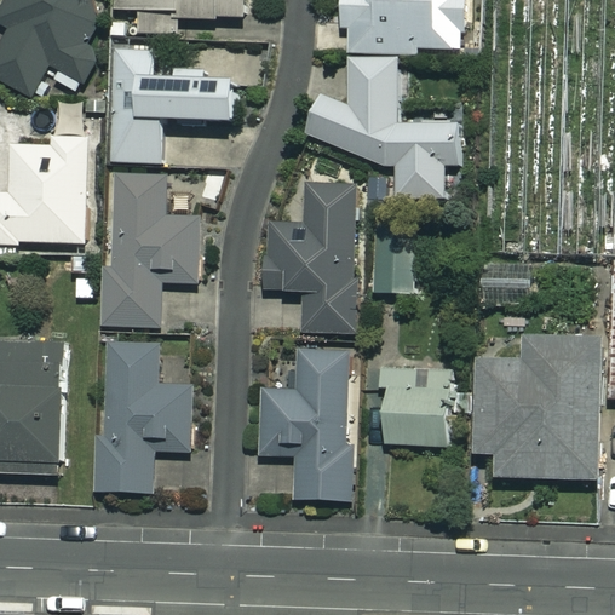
[(0,82),(32,99),(50,67),(84,85),(99,56),(85,49),(109,3),(104,0),(0,0),(0,26),(0,82)]
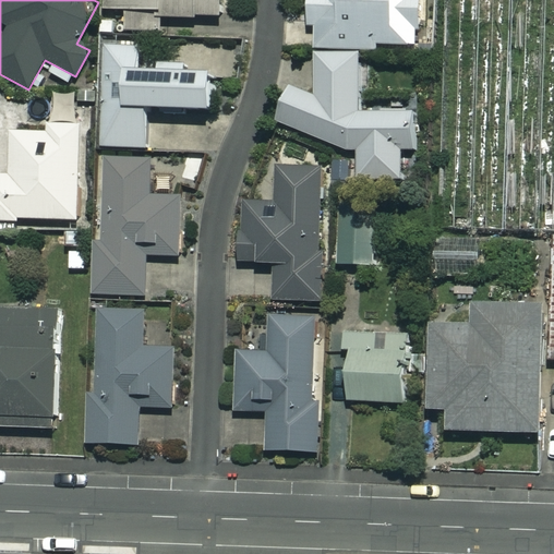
[(103,0),(104,9),(122,9),(123,29),(160,28),(159,16),(224,15),(223,0),(103,0)]
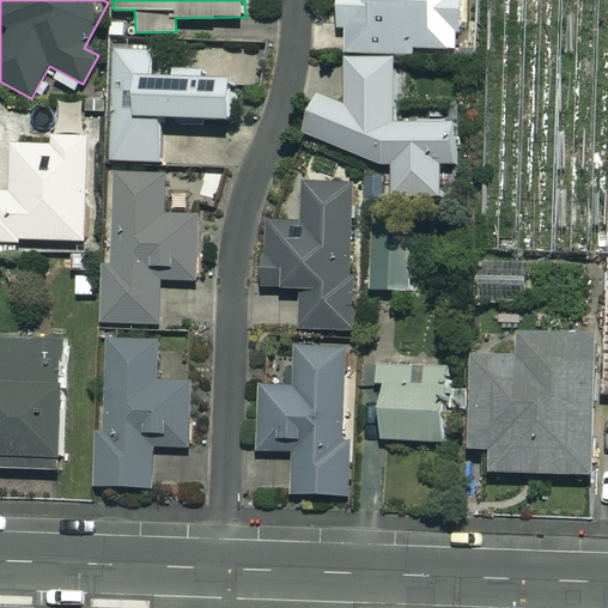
[(341,55),(390,55),(390,50),(457,49),(456,0),(334,0),(335,26),(341,26),(341,55)]
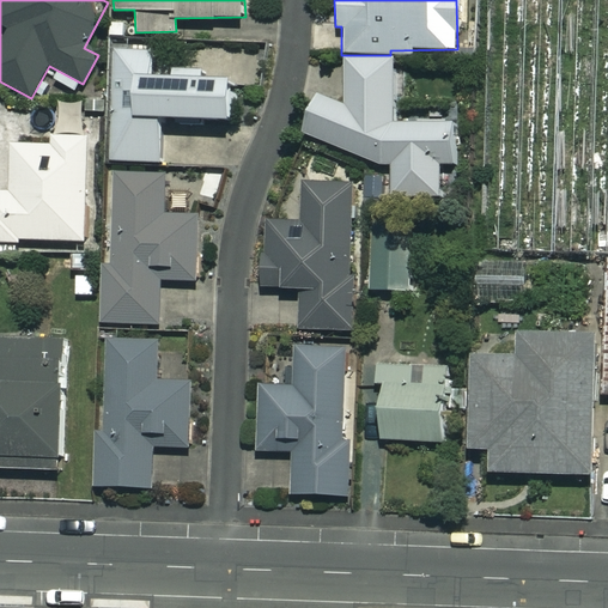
[(151,50),(113,49),(110,159),(159,160),(160,120),(229,121),(230,68),(171,67),(170,80),(151,80),(151,50)]
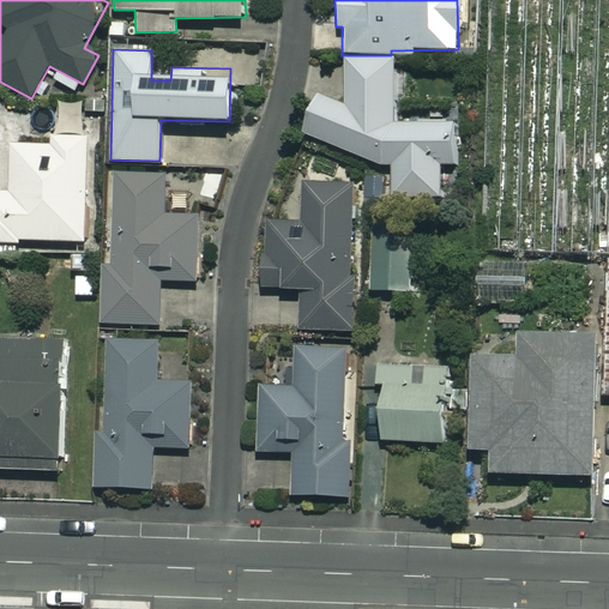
[(391,55),(342,55),(343,106),(314,94),(299,132),(390,168),(390,198),(435,198),(435,162),(452,162),(452,120),(392,120),(391,55)]
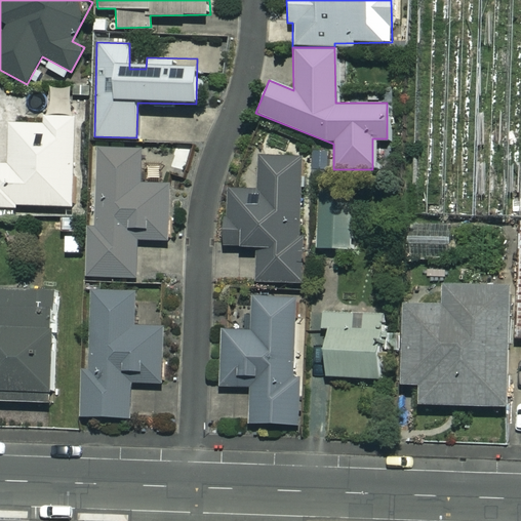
[(72,117),(41,117),(41,122),(7,122),(6,162),(0,162),(0,204),(72,204),(72,117)]
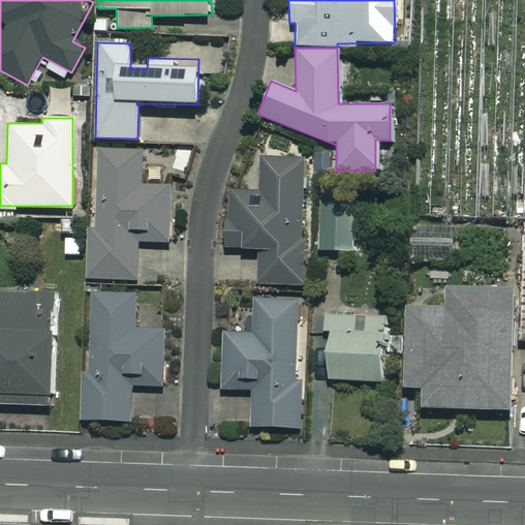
[(141,150),(95,148),(92,228),(87,228),(85,277),(134,279),(135,240),(167,241),(170,185),(139,184),(141,150)]
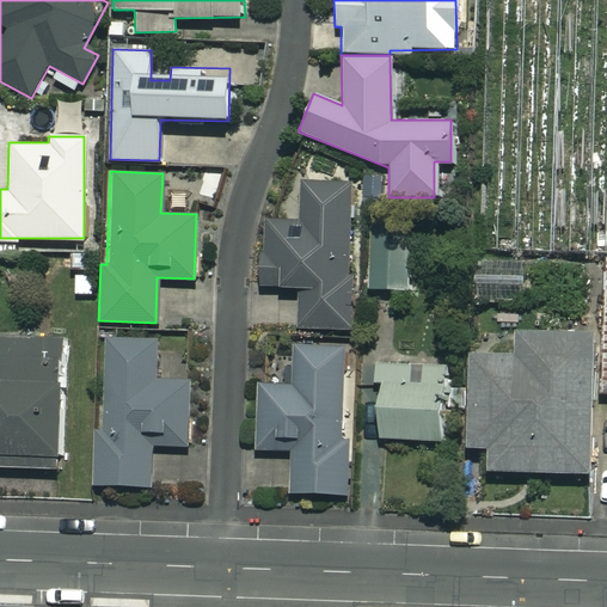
[(348,182),(298,182),(296,220),(261,220),(261,287),(295,287),(294,326),(345,327),(348,182)]
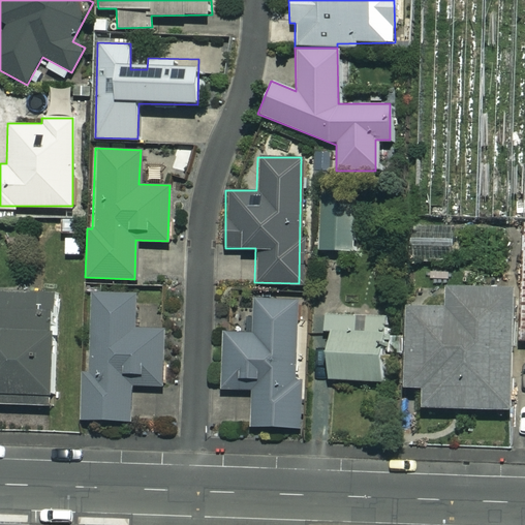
[(356,191),(319,189),(316,248),(352,250),(356,191)]
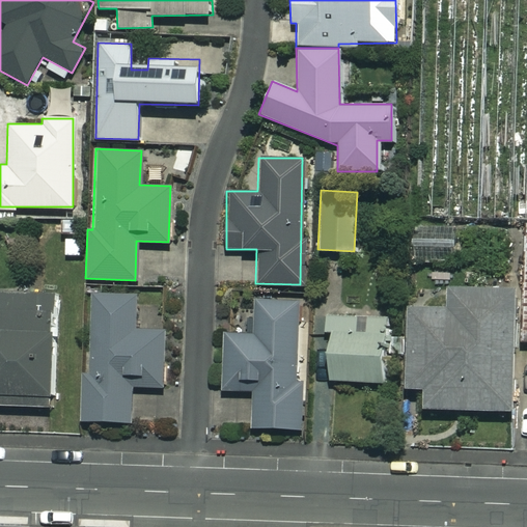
[(453,223),(411,223),(411,260),(453,260),(453,223)]
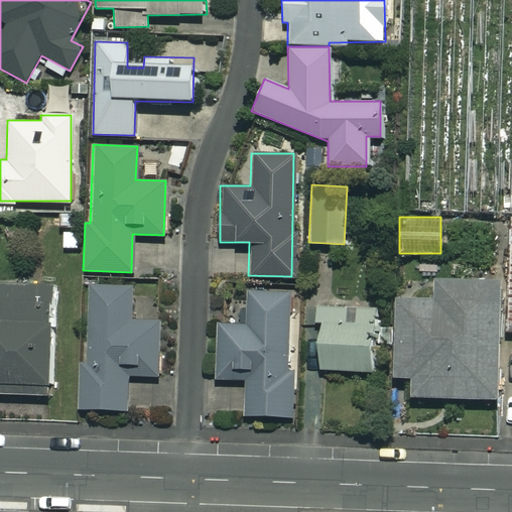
[(57,285),(0,283),(0,393),(53,395),(57,285)]
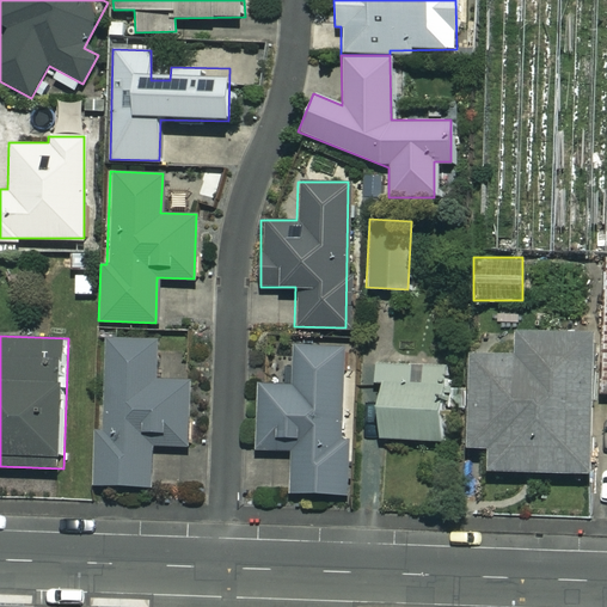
[(153,380),(155,338),(102,337),(98,427),(93,425),(91,484),(146,486),(148,443),(183,445),(185,381),(153,380)]
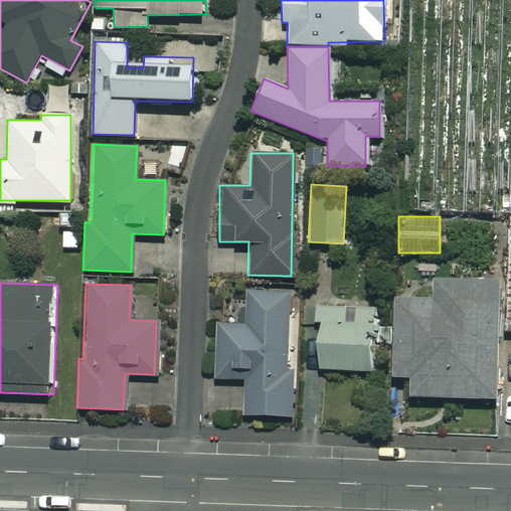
[(286,290),(244,291),(245,323),(213,324),(214,378),(242,378),(243,415),(289,414),(286,290)]
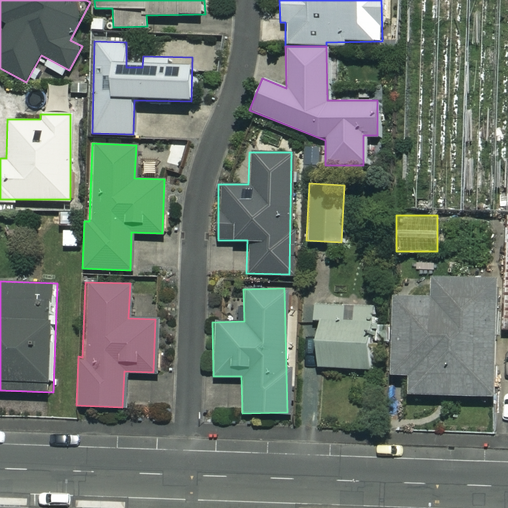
[(495,290),(431,288),(431,306),(392,305),(390,383),(407,383),(406,402),(491,404),(495,290)]
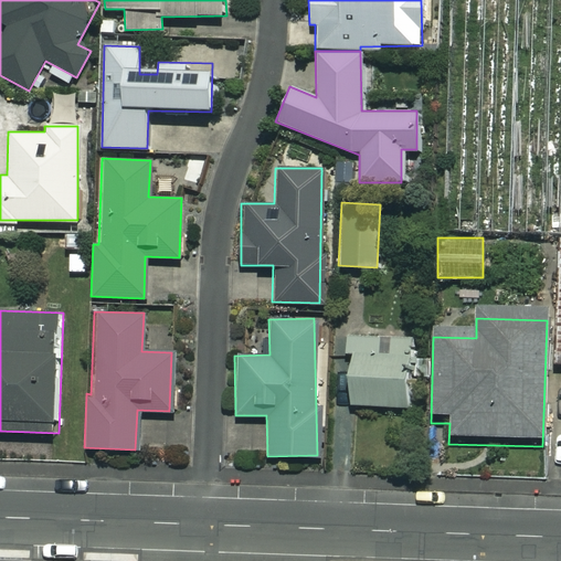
[(348,404),(410,405),(410,329),(342,328),(341,355),(350,355),(348,404)]
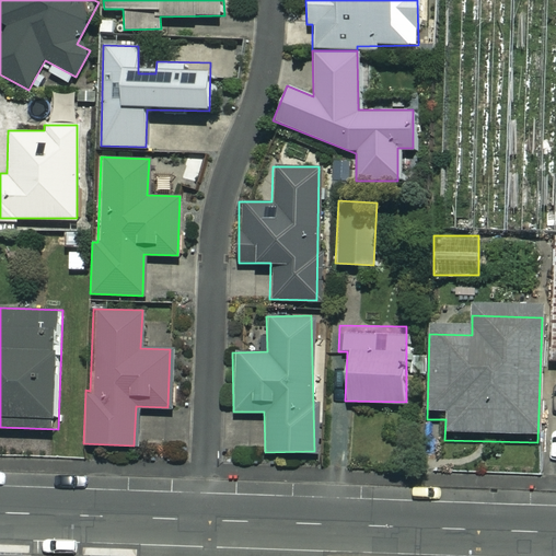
All buildings are outlined.
